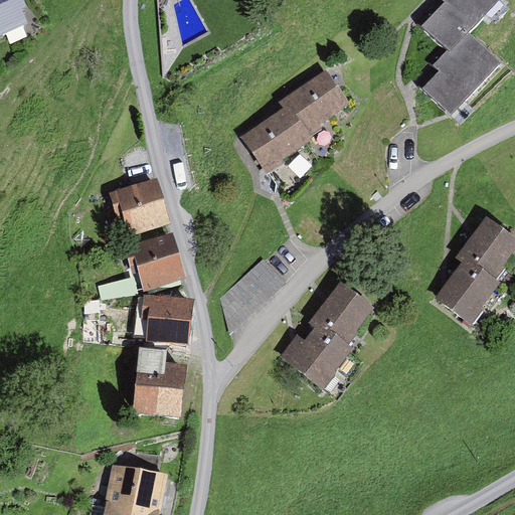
[(38,0),(0,0),(0,45),(1,47),(49,31),(38,0)]
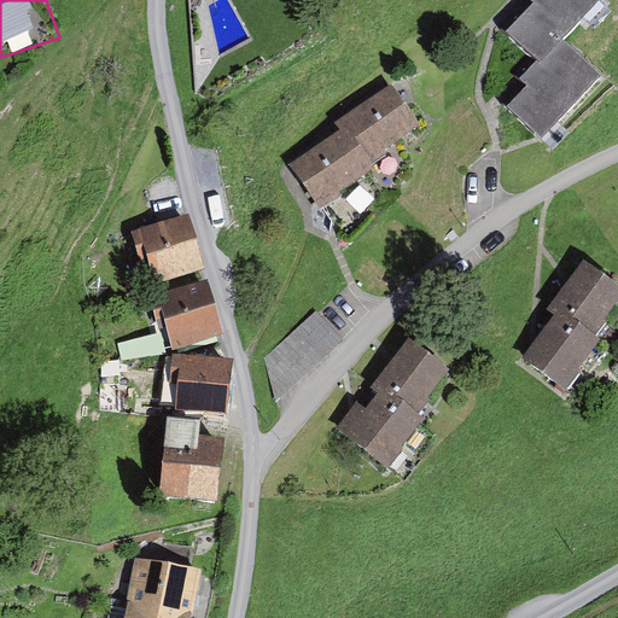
[(540,63),(563,39),(599,0),(531,0),(534,3),(506,31),(537,60),(540,63)]
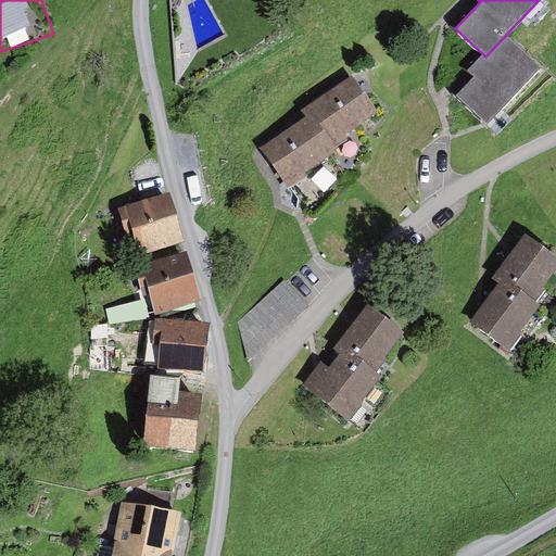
[(542,68),(506,35),(485,57),(483,54),(467,71),(474,77),(456,96),(487,125),(542,68)]
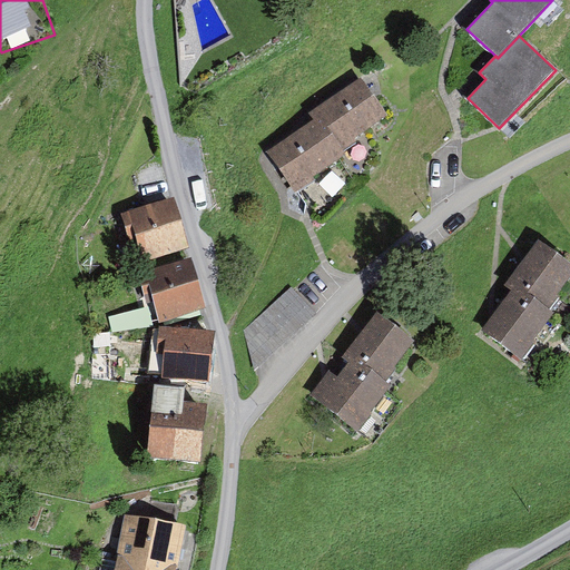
[(330,130),(344,151),(357,143),(354,138),(387,115),(362,77),(308,114),(313,120),(323,135),(330,130)]
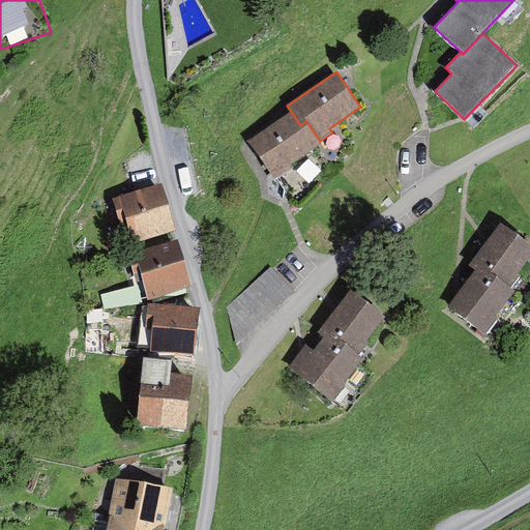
[(322,144),(320,141),(306,121),(300,125),(291,112),(247,141),(275,180),(293,168),(291,165),(322,144)]
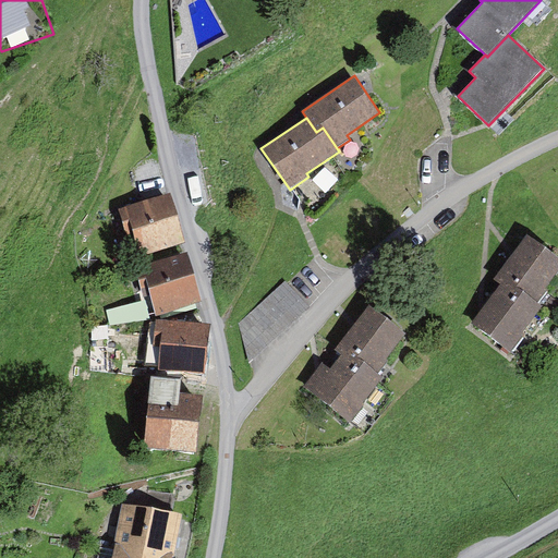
[(170,196),(124,210),(136,252),(182,239),(170,196)]
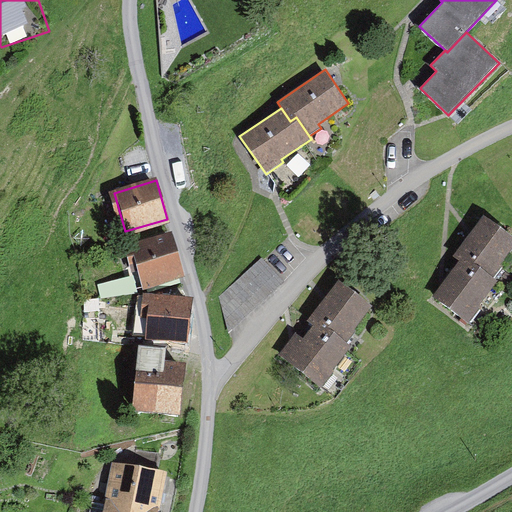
[(511,256),(511,239),(492,223),(460,261),(473,271),(449,300),(476,321),(505,286),(494,278),(511,256)]
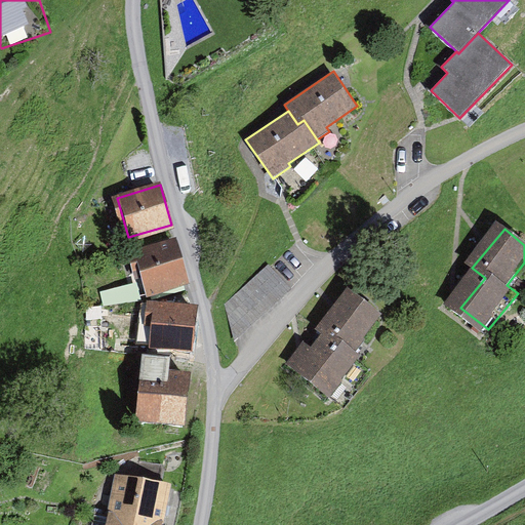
[(178,244),(138,255),(149,294),(189,282),(178,244)]
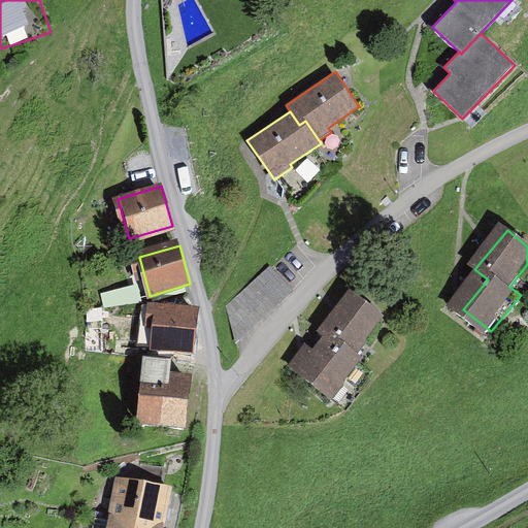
[(245,295),(228,301),(231,310),(252,303),(255,312),(290,301),(281,273),(242,287),(245,295)]
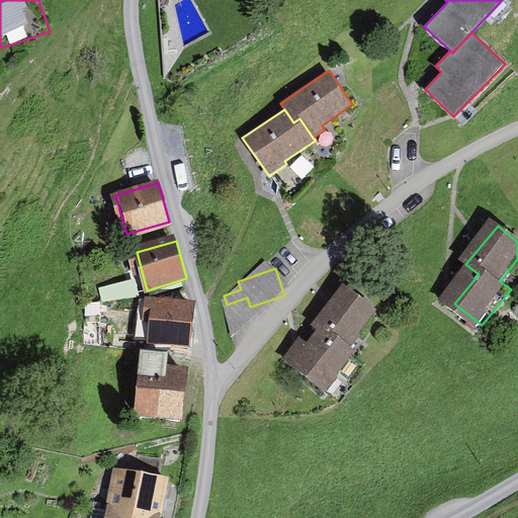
[(383,319),(350,291),(318,331),(327,338),(304,366),(341,397),(371,360),(358,349),(383,319)]
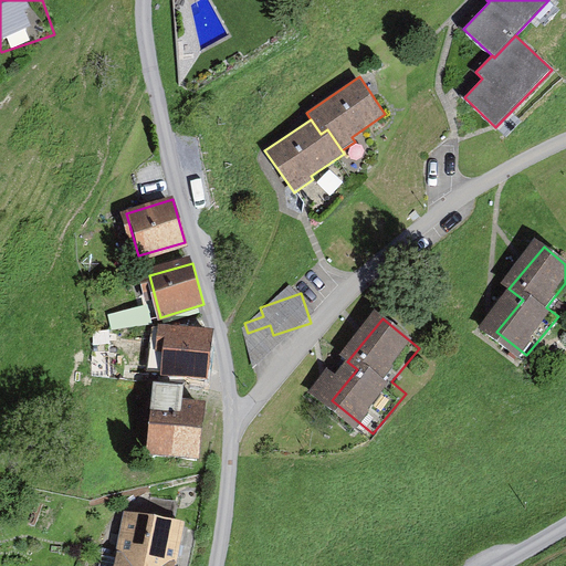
[(210,329),(169,325),(165,369),(206,374),(210,329)]
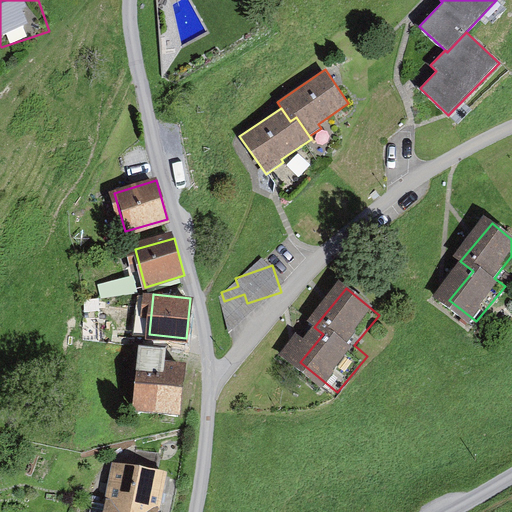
[(182,366),(141,361),(135,406),(176,411),(182,366)]
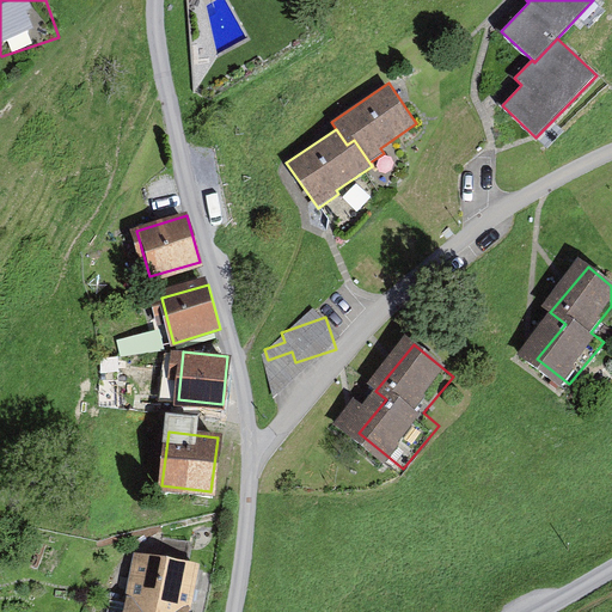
[(134,552),(124,599),(190,611),(200,564),(134,552)]
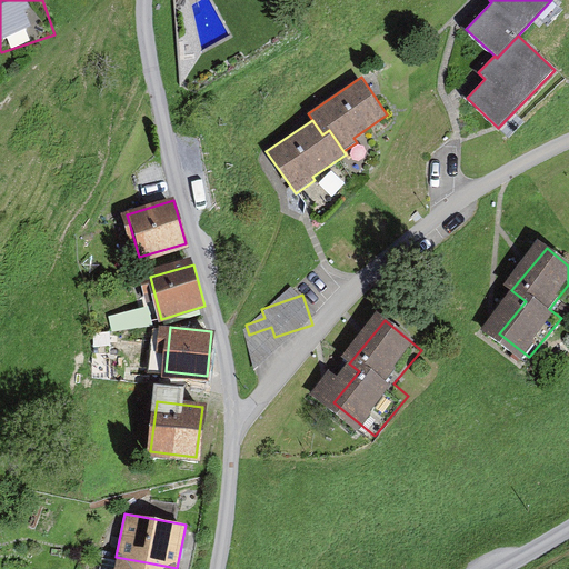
[(116,557),(112,568),(176,568),(177,568),(116,557)]
